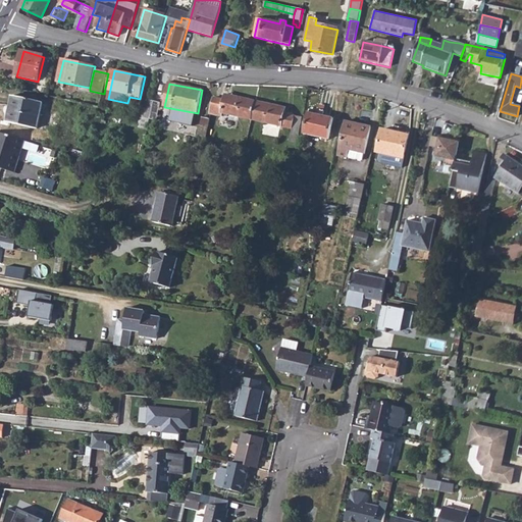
[(12,106),(8,122),(36,129),(42,104),(12,96),(9,105),(12,106)]
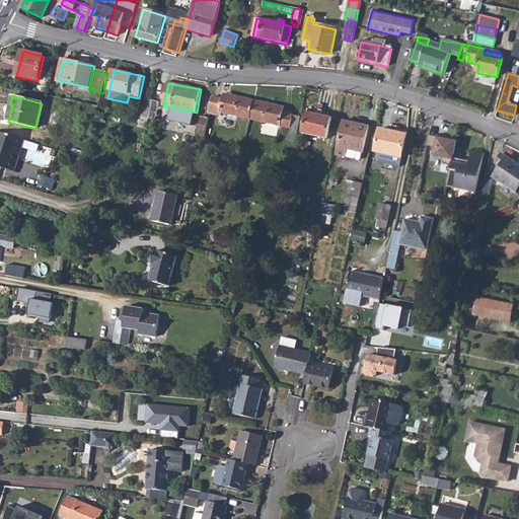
[(229,100),(223,99),(214,97),(210,114),(221,116),(222,113),(250,119),(254,100),(230,95),(229,100)]
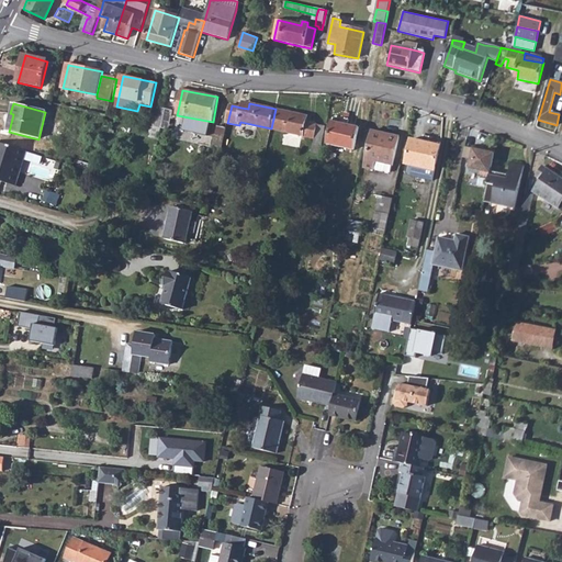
[(276,109),(271,128),(315,138),(312,152),(321,154),(325,126),(306,122),(301,121),(302,115),(276,109)]
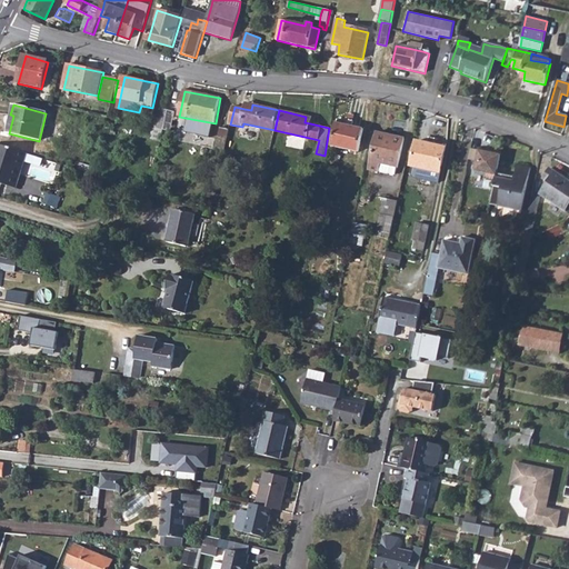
[(168,120),(167,125),(173,126),(176,113),(169,112),(168,120)]
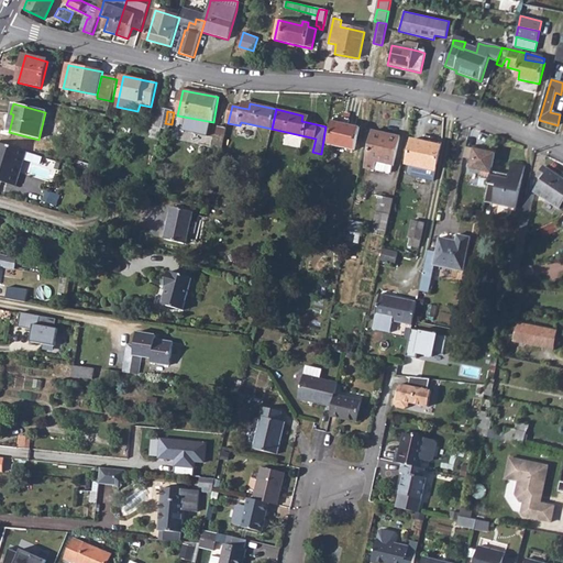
[(334,120),(329,145),(354,151),(360,129),(349,127),(350,123),(334,120)]
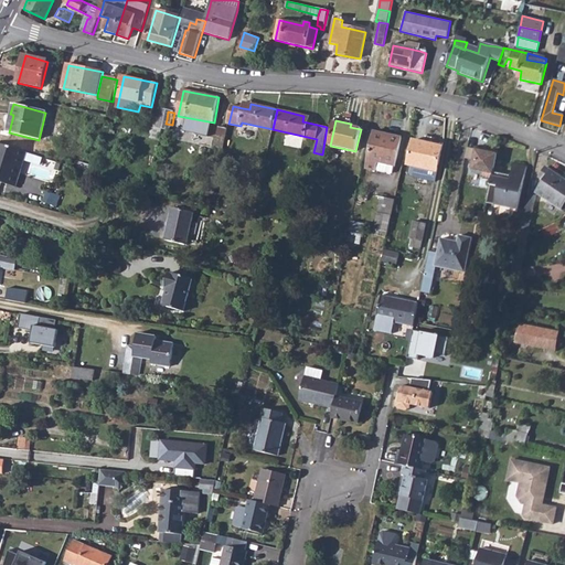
[(220,128),(217,141),(225,144),(228,129),(220,128)]
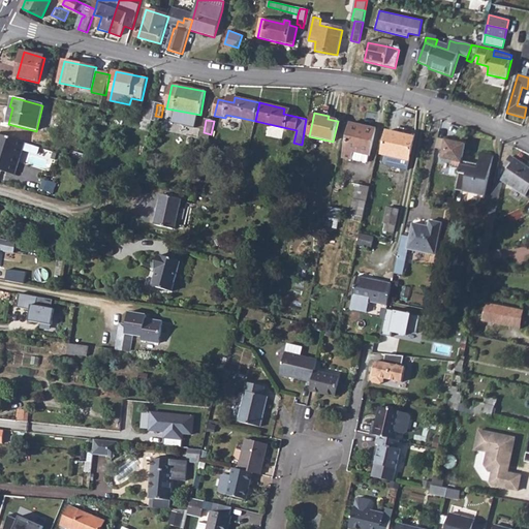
[(351,161),(352,160),(353,153),(363,155),(370,156),(376,129),(350,124),(344,159),(351,161)]
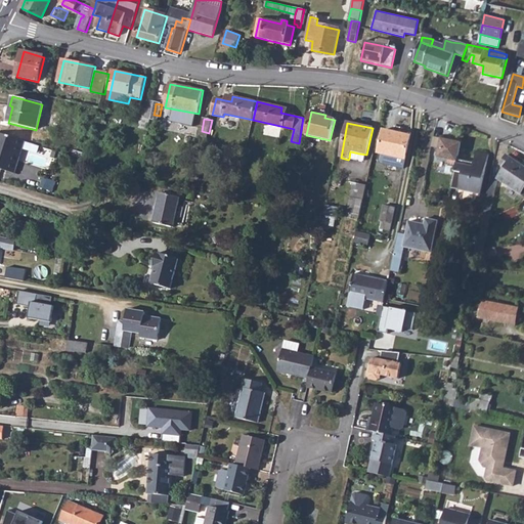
[(386,131),(381,153),(383,154),(382,161),(383,164),(405,169),(412,133),(396,129),(395,133),(386,131)]
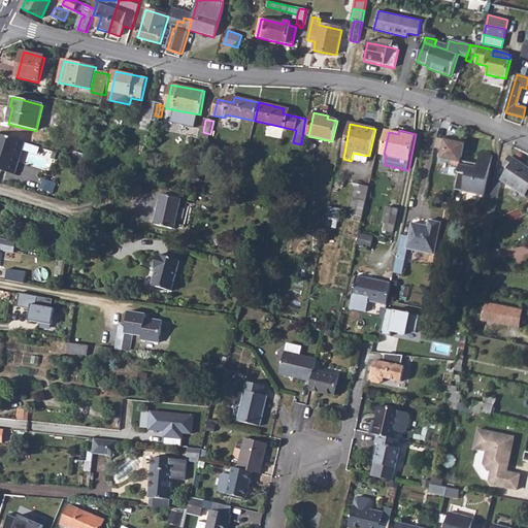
[(0,134),(0,169),(1,170),(10,138),(0,134)]
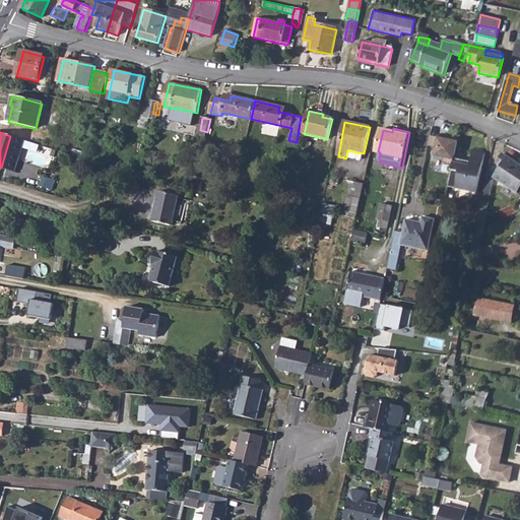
[(10,136),(1,168),(14,172),(24,141),(10,136)]
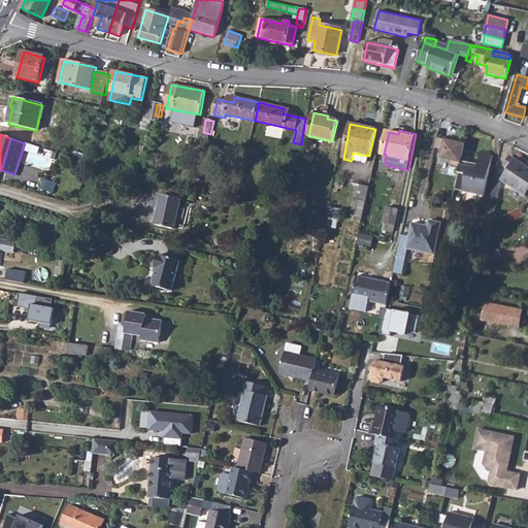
[(442,152),(446,141),(437,139),(435,150),(442,152)]
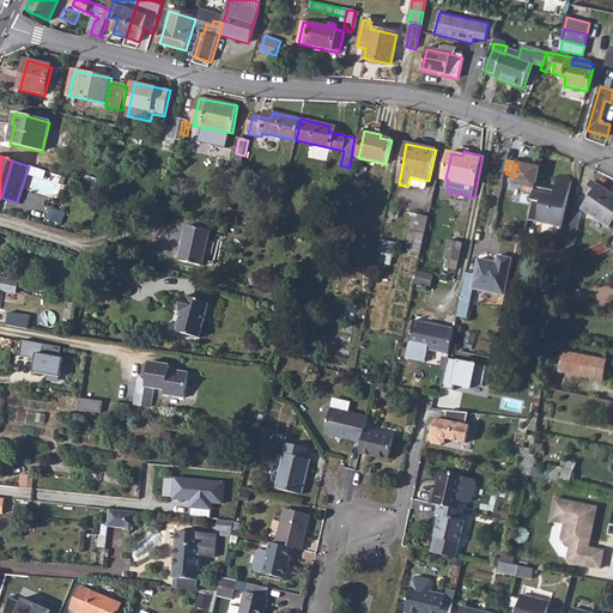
[(536,187),(540,165),(532,164),(530,167),(517,164),(514,176),(513,186),(525,189),(523,193),(534,194),(536,187)]
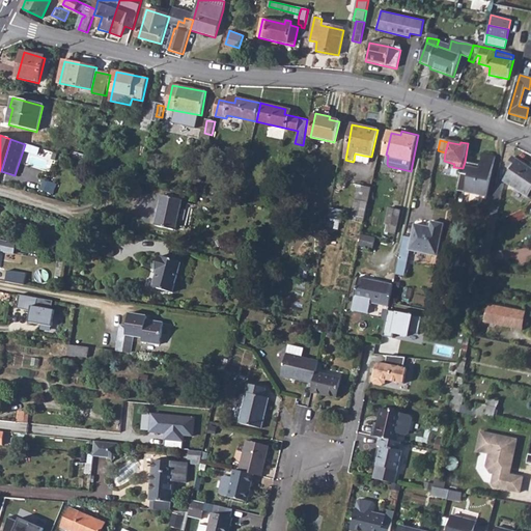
[(355,154),(354,161),(362,163),(364,156),(355,154)]
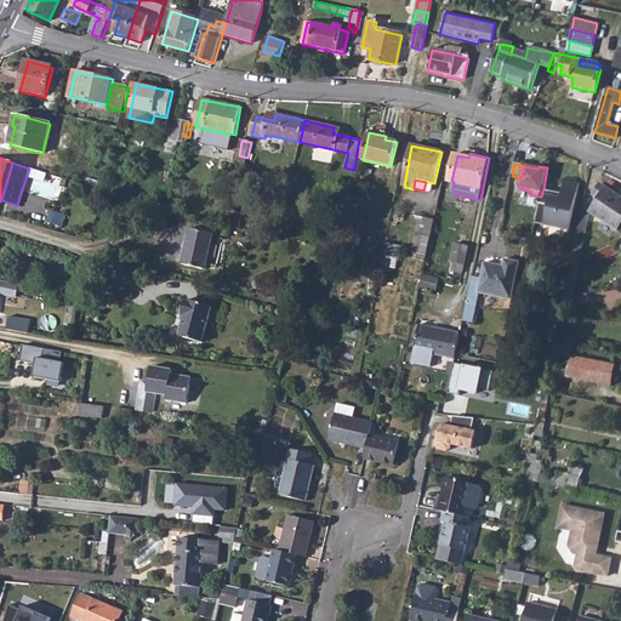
[(541,197),(536,224),(570,232),(580,184),(565,182),(563,194),(543,189),(541,197)]
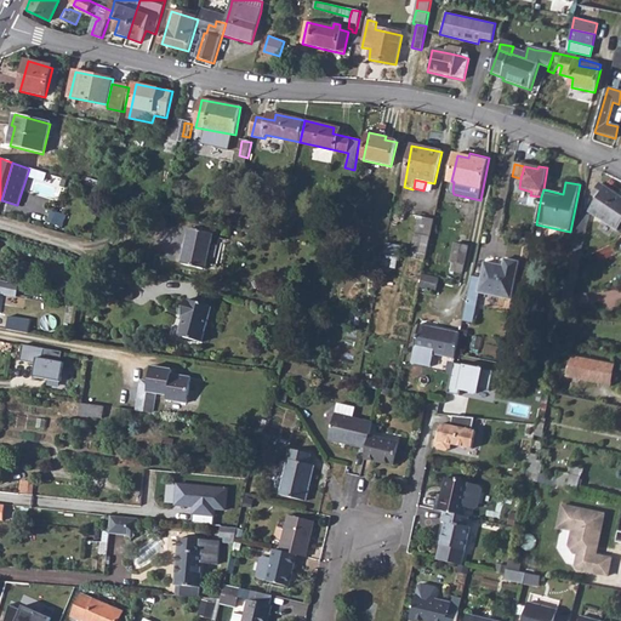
[(592,212),(620,232),(620,197),(602,184),(594,195),(599,199),(592,212)]
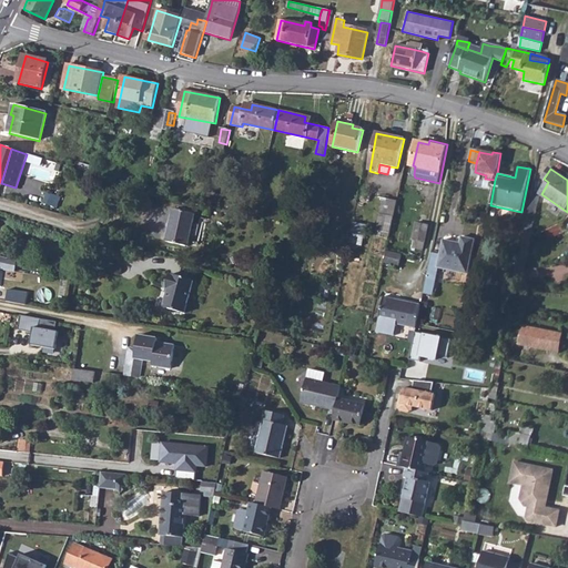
[(531,194),(524,230),(530,231),(536,204),(537,203),(538,196),(531,194)]
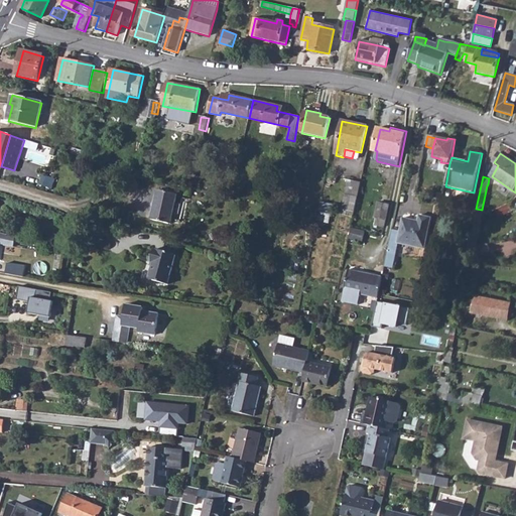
[(345,199),(343,212),(354,214),(361,183),(352,181),(349,197),(346,196),(345,199)]
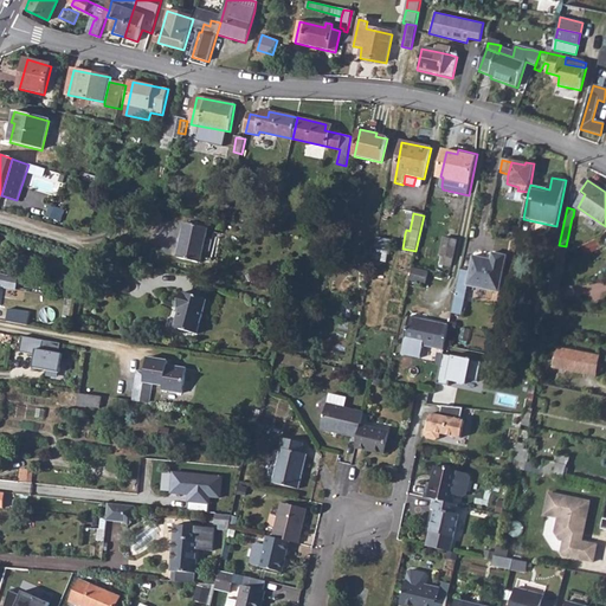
[(446,240),(458,243),(462,224),(451,221),(446,240)]
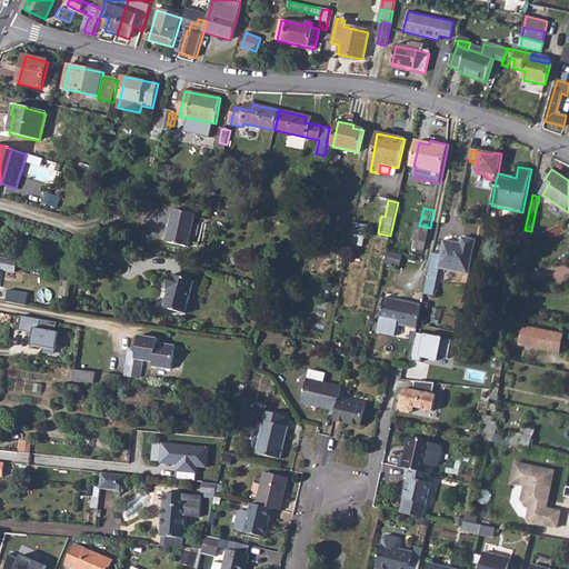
[(177,210),(168,242),(190,248),(198,216),(177,210)]
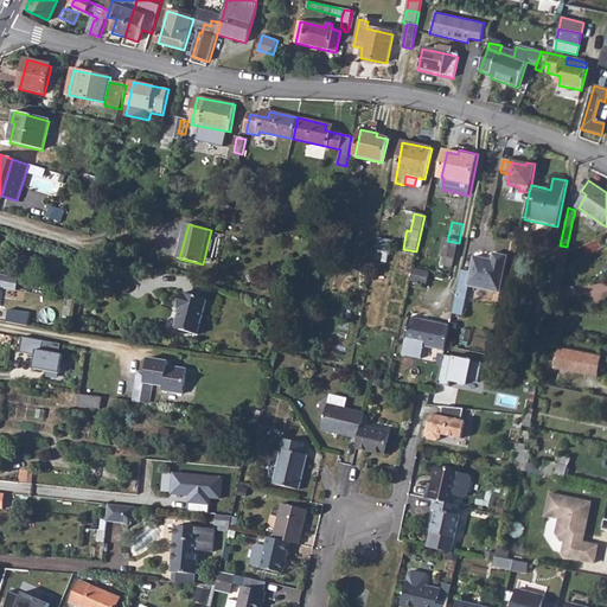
[(379,236),(374,263),(388,267),(394,240),(379,236)]
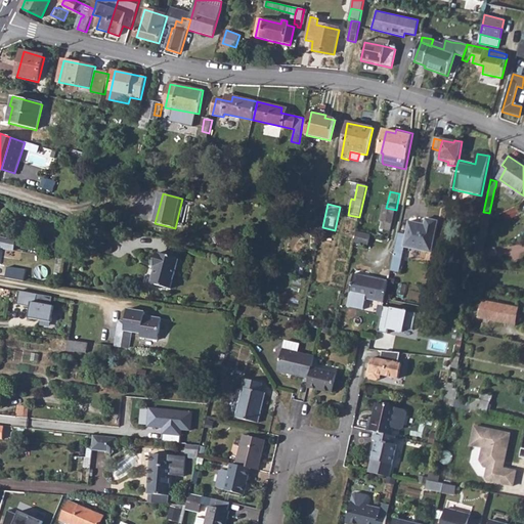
[(519,206),(505,213),(509,220),(522,214),(519,206)]
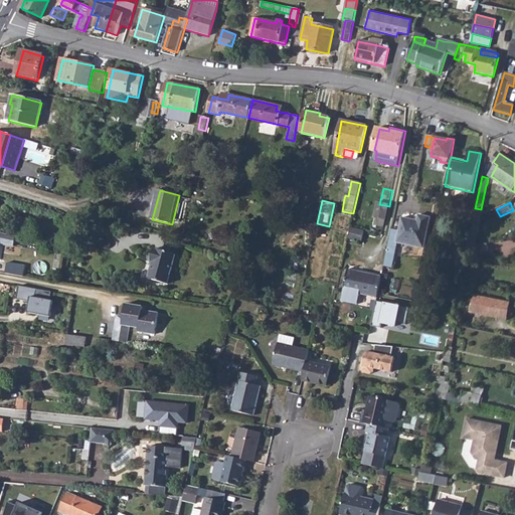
[(475,208),(473,220),(481,216),(482,209),(481,209),(475,208)]
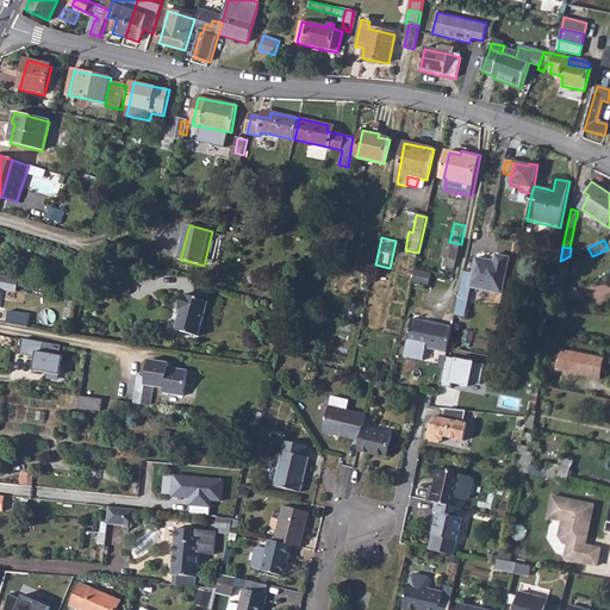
[(465,274),(455,318),(465,319),(471,290),(502,296),(509,260),(496,256),(495,265),(475,260),(472,275),(465,274)]
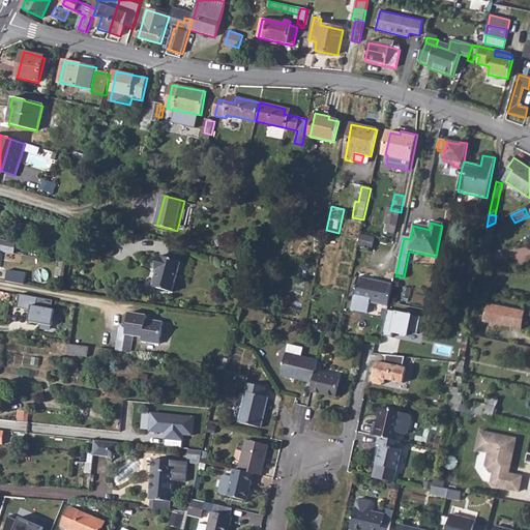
[(483,241),(479,257),(488,255),(495,223),(487,227),(483,241)]
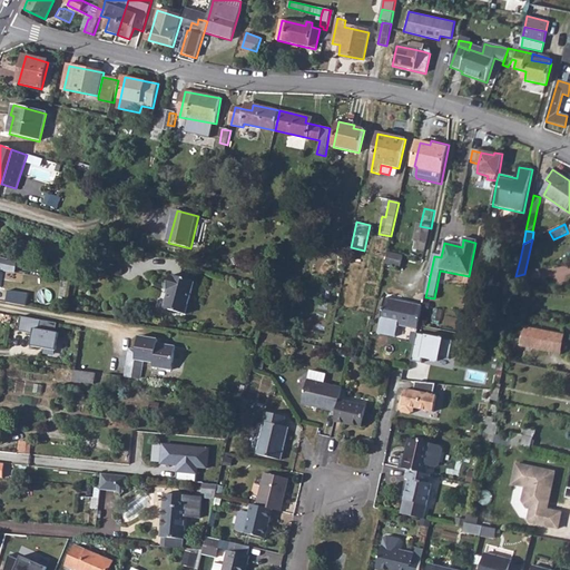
[(387,252),(385,263),(401,266),(403,254),(387,252)]
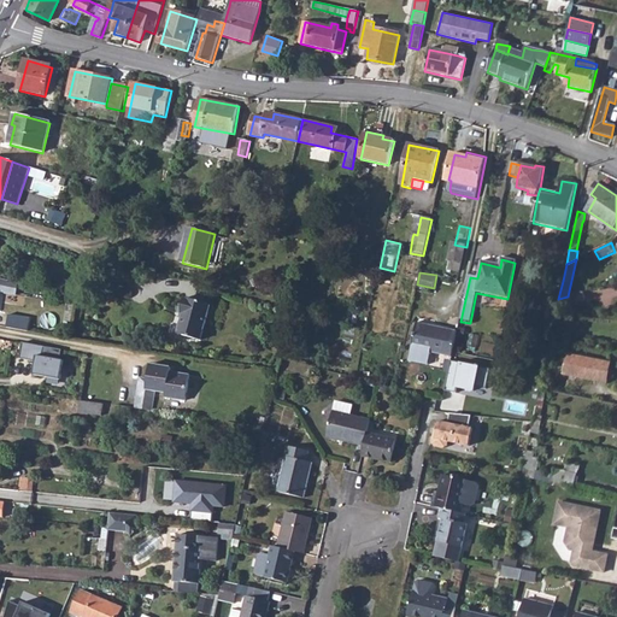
[(0,278),(0,292),(17,295),(19,281),(0,278)]
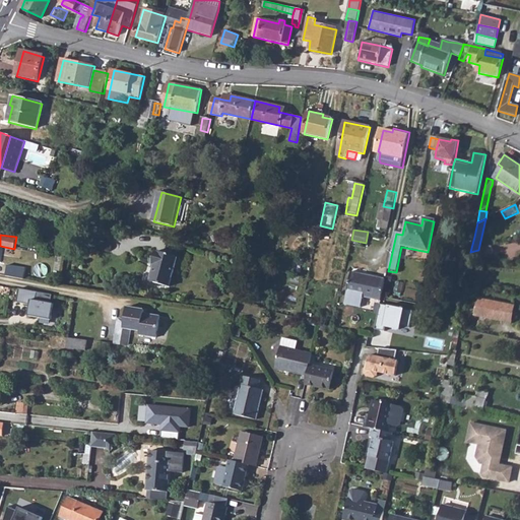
[(492,247),(478,250),(480,258),(494,255),(492,247)]
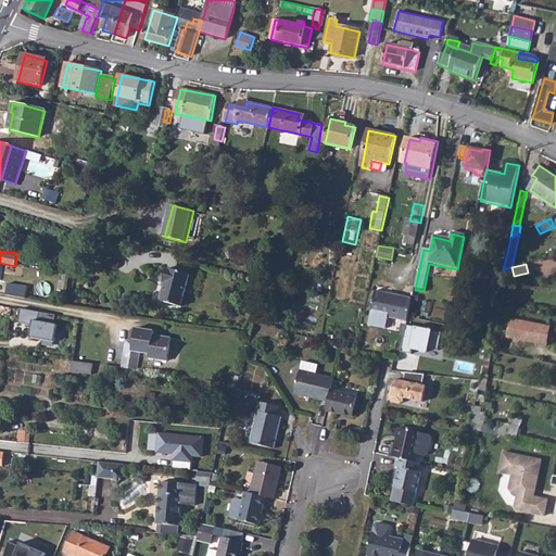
[(163,303),(184,307),(192,273),(169,267),(165,285),(167,285),(163,303)]
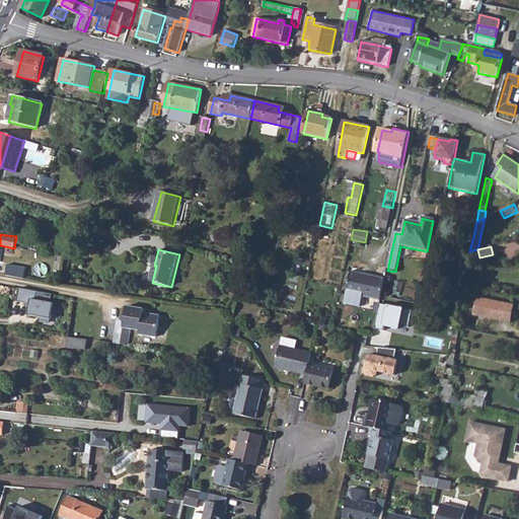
[(2,265),(1,275),(13,277),(15,267),(2,265)]
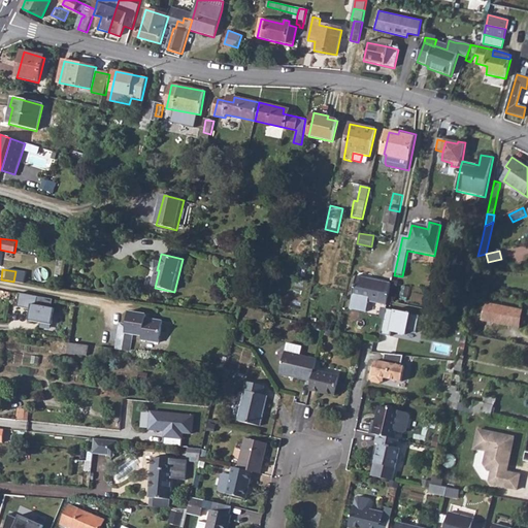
[(352,300),(387,307),(391,286),(357,278),(352,300)]
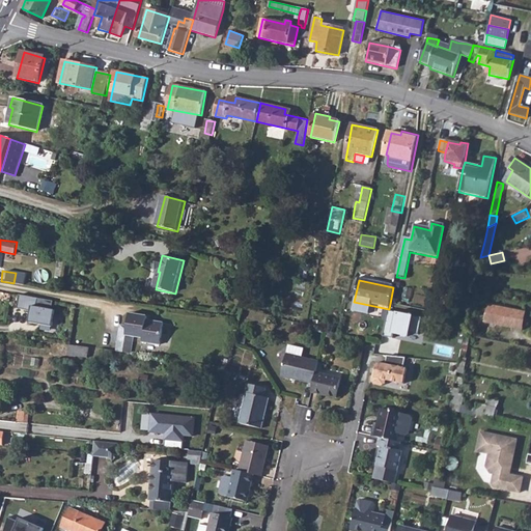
[(16,310),(29,311),(30,306),(37,307),(38,297),(18,295),(16,310)]
